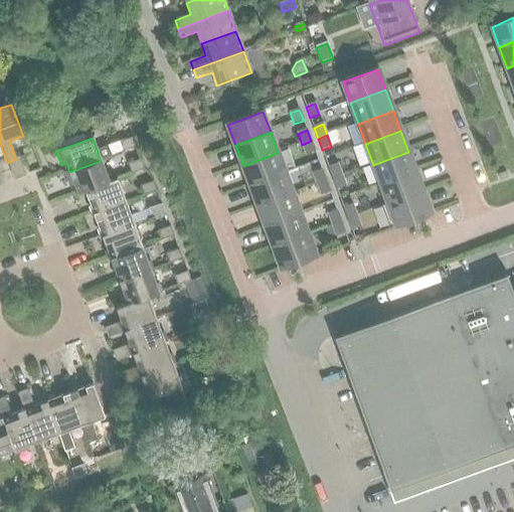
[(136,148),(133,139),(120,143),(123,152),(136,148)]
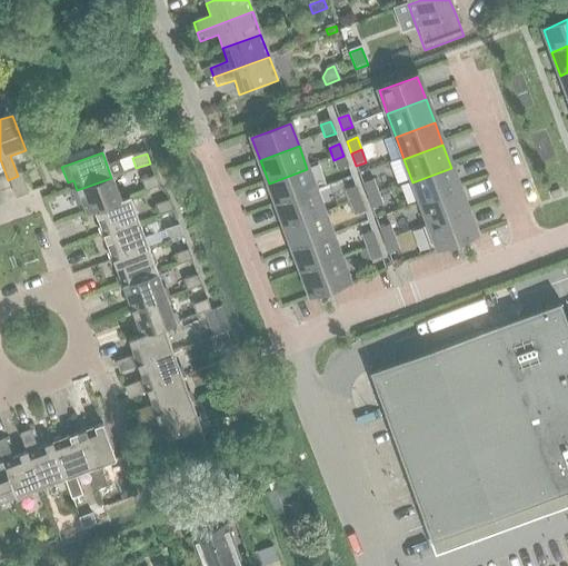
[(348,169),(344,156),(334,160),(338,172),(348,169)]
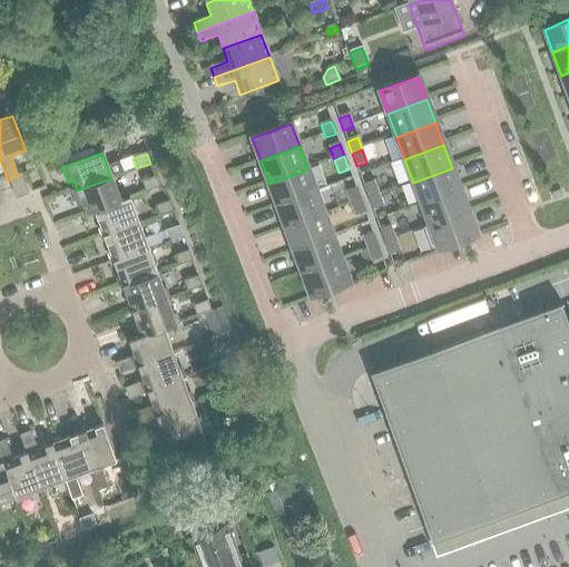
[(461,191),(452,168),(413,183),(422,205),(461,191)]
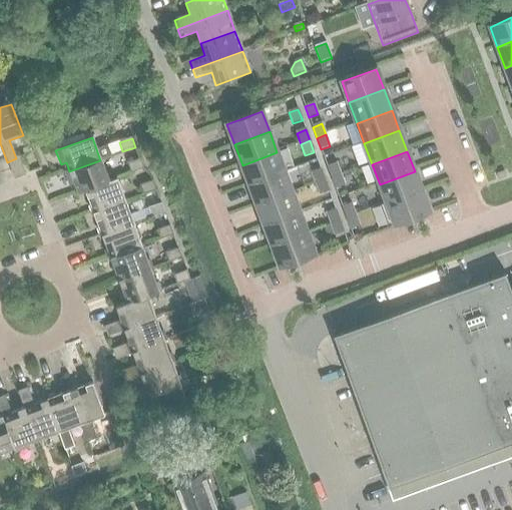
[(285,173),(277,152),(242,165),(249,185),(285,173)]
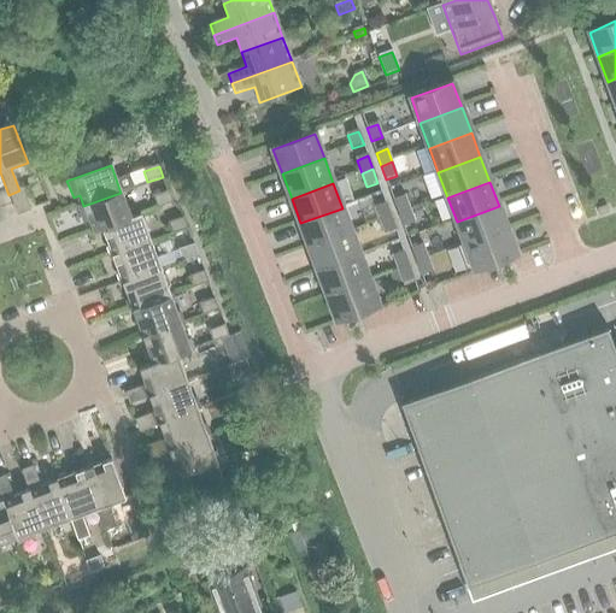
[(132,219),(130,219),(121,193),(83,206),(77,208),(83,225),(89,223),(94,234),(103,231),(103,230),(132,219)]
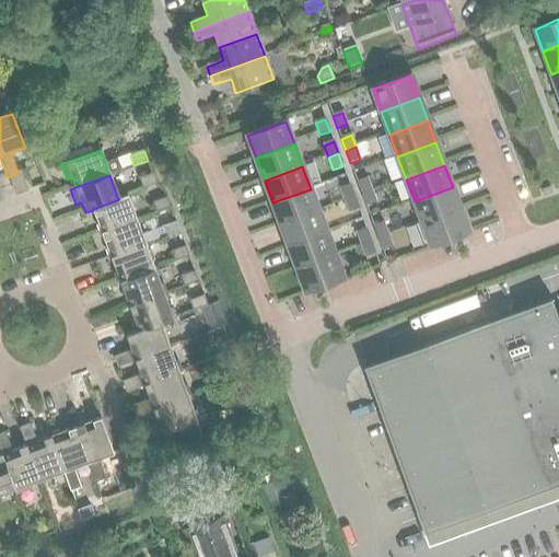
[(156,185),(153,175),(139,181),(142,190),(156,185)]
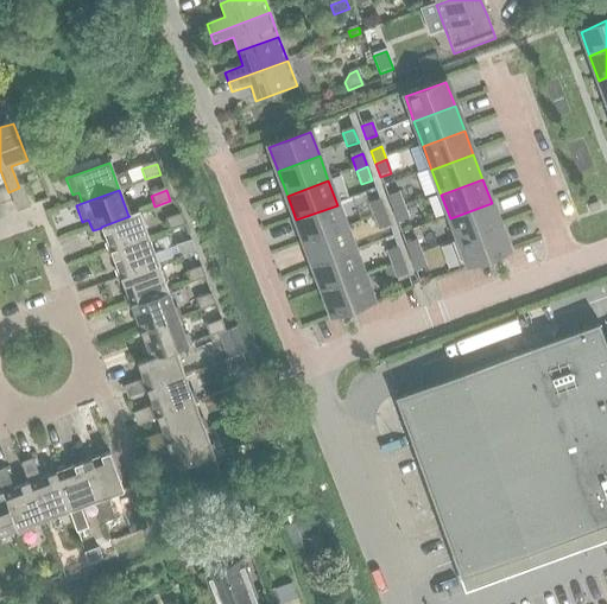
[(404,208),(399,195),(389,198),(393,211),(404,208)]
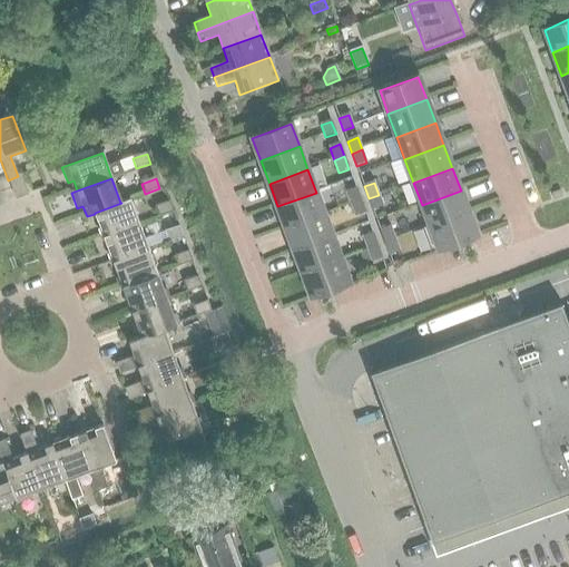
[(361,202),(356,189),(346,193),(351,205),(361,202)]
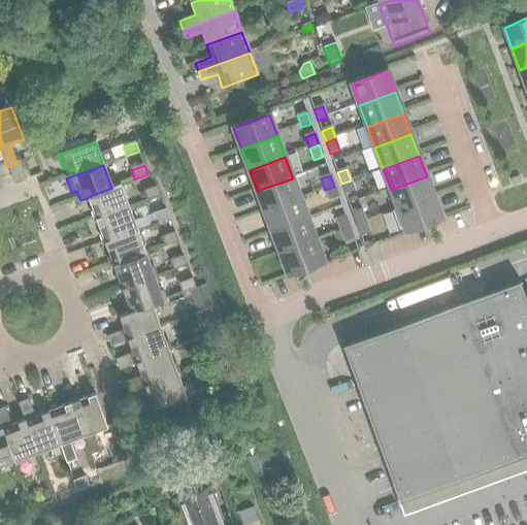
[(434,198),(427,176),(391,190),(398,209),(398,211),(434,198)]
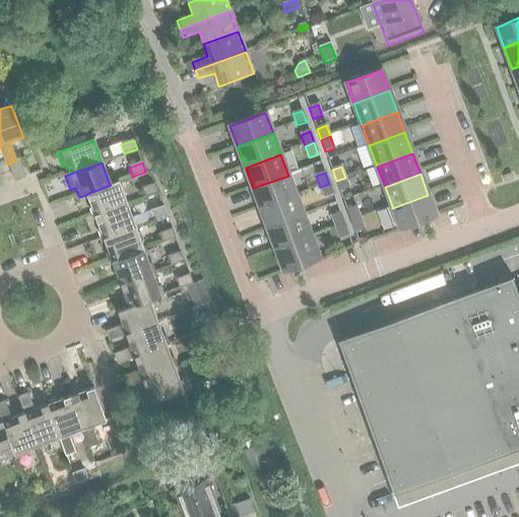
[(296,196),(288,176),(253,188),(261,209),(296,196)]
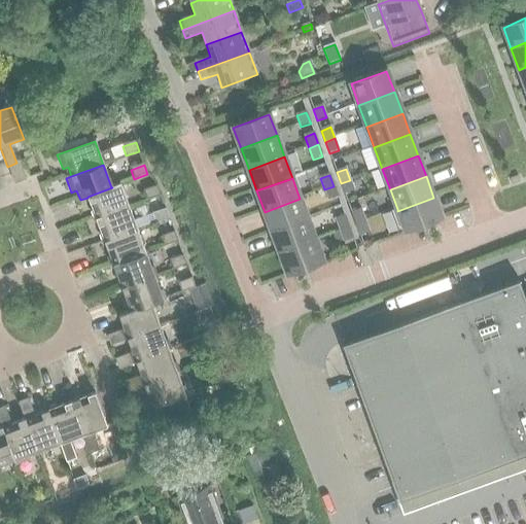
[(354,191),(350,180),(341,183),(345,195),(354,191)]
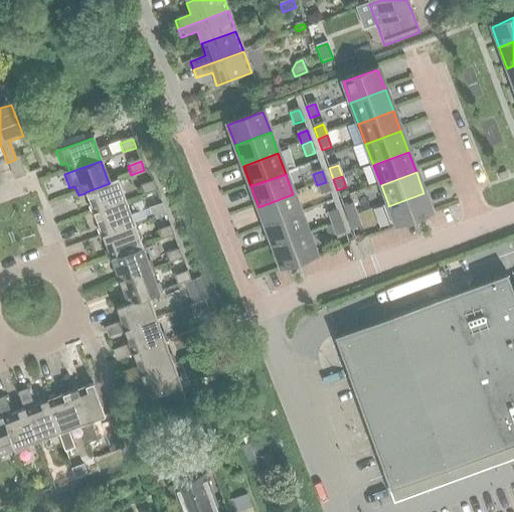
[(86,192),(86,193),(95,214),(126,203),(117,180),(109,183),(110,183),(86,192)]
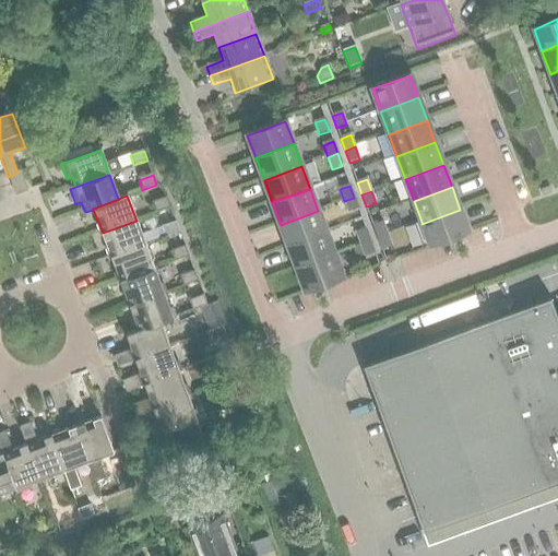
[(170,209),(166,198),(152,203),(155,214),(170,209)]
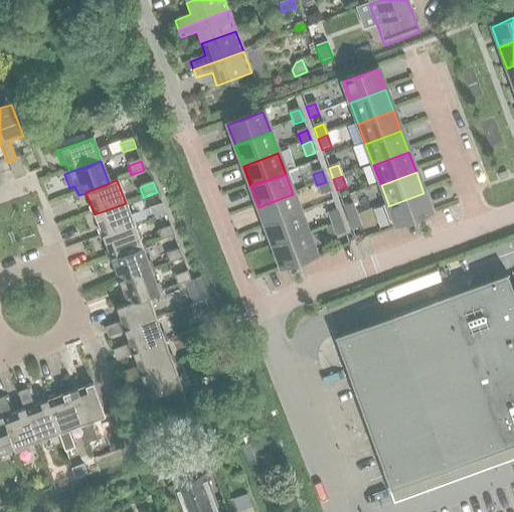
[(330,193),(326,182),(317,185),(321,196),(330,193)]
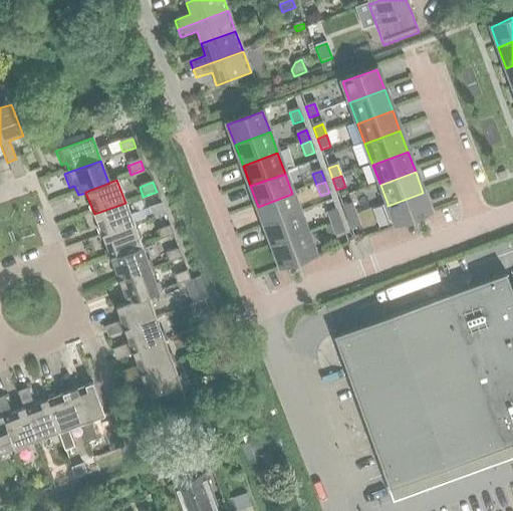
[(431,213),(423,193),(388,206),(388,204),(380,207),(389,229),(431,213)]
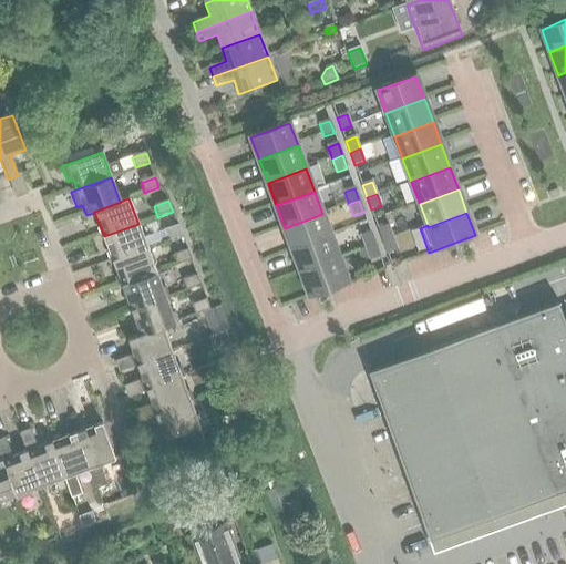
[(331,237),(322,214),(285,228),(292,250),(331,237)]
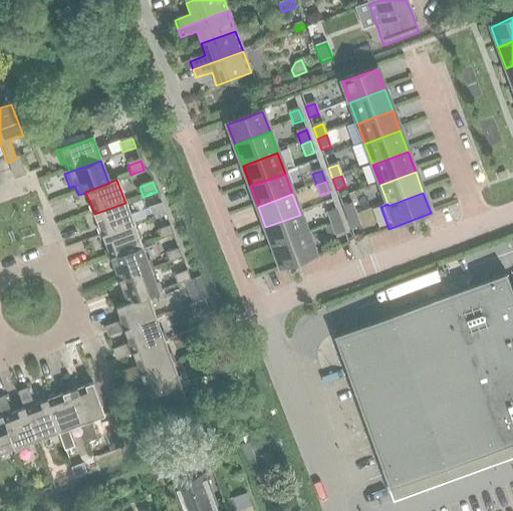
[(94,214),(102,237),(134,226),(125,203),(94,214)]
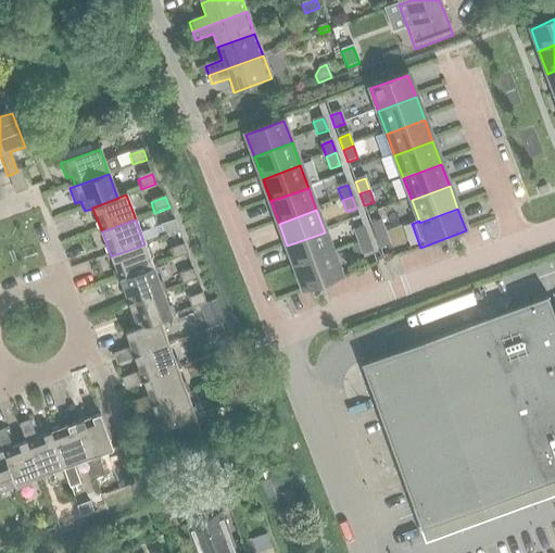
[(178,231),(174,222),(160,227),(164,237),(178,231)]
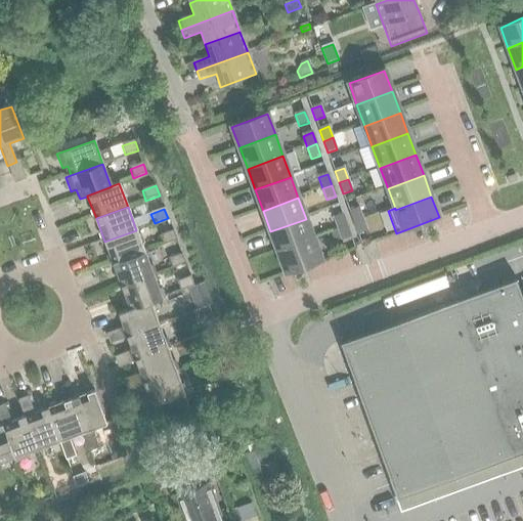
[(363,220),(359,209),(350,212),(354,224),(363,220)]
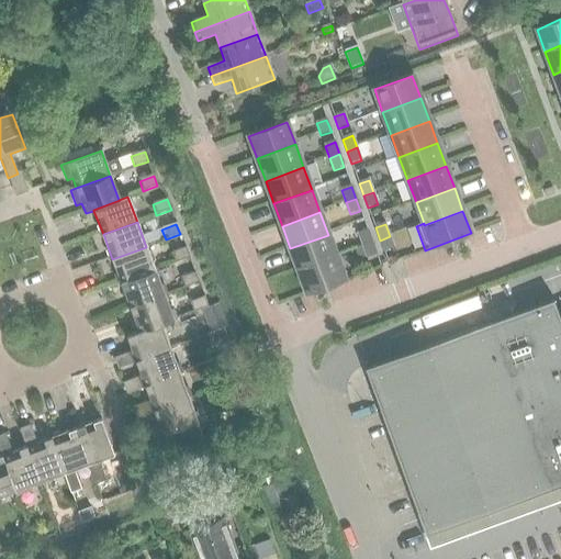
[(368,231),(358,234),(362,247),(372,243),(368,231)]
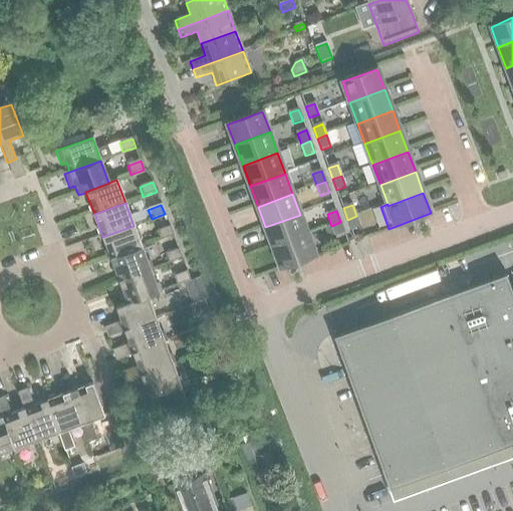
[(308,235),(300,215),(265,227),(273,248),(308,235)]
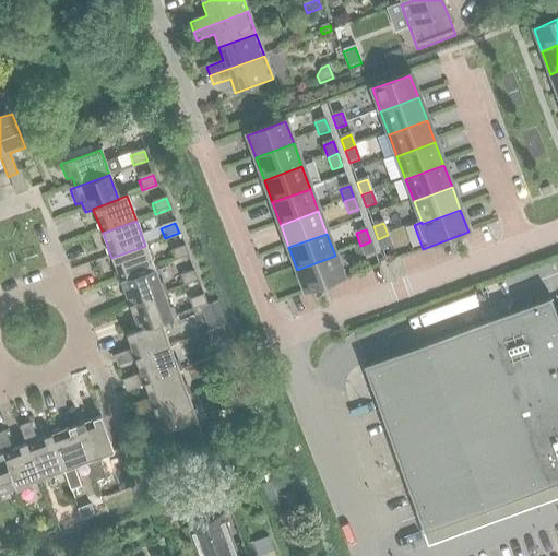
[(392,248),(388,235),(378,239),(382,251),(392,248)]
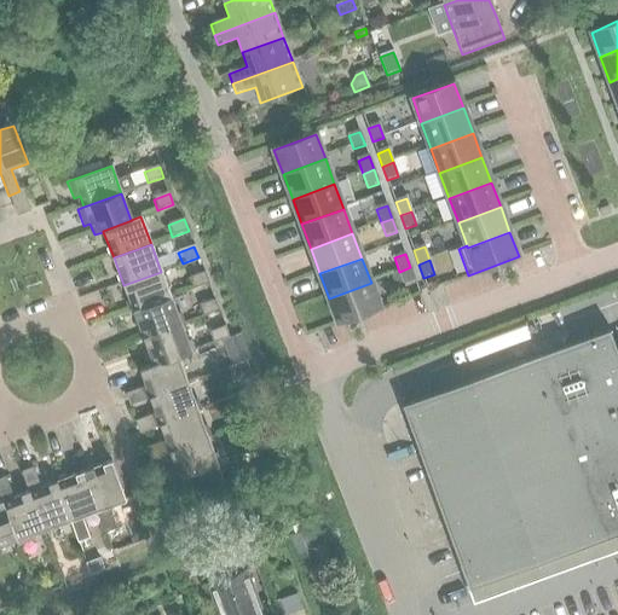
[(415,280),(410,267),(399,272),(404,285),(415,280)]
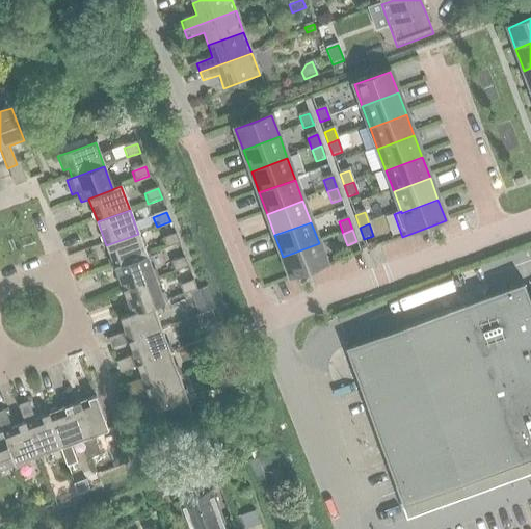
[(147,257),(138,234),(106,245),(114,269),(147,257)]
